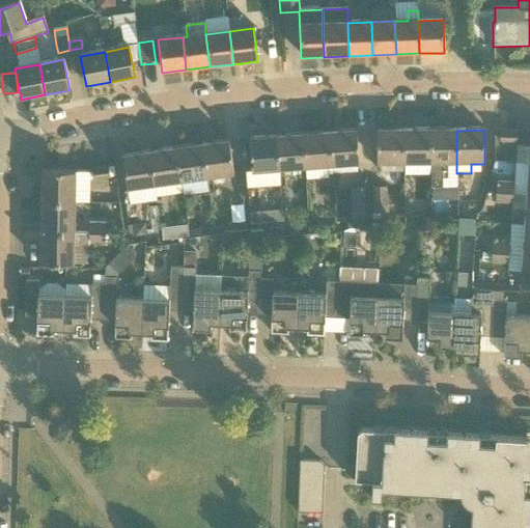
[(378,164),(403,164),(403,131),(377,131),(378,164)]
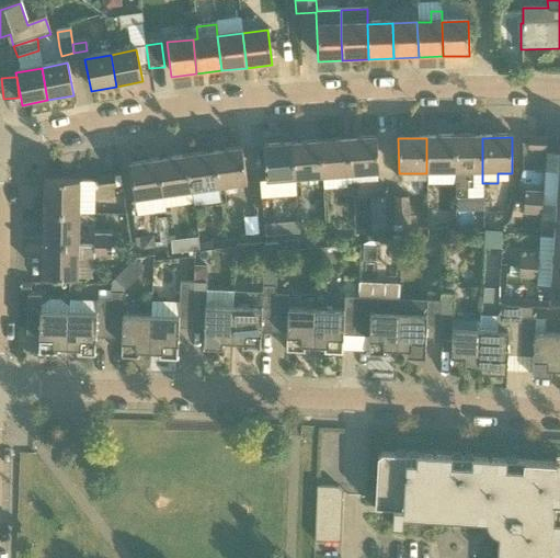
[(426,173),(427,173),(427,184),(441,184),(441,173),(454,173),(455,173),(455,138),(426,138),(426,173)]
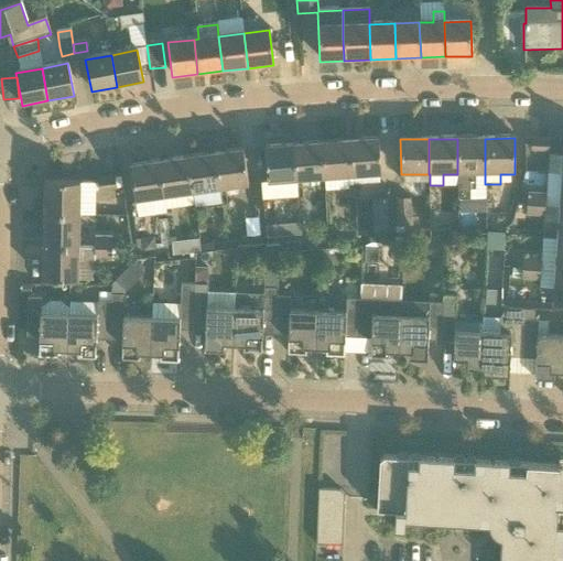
[(485,139),(457,139),(457,174),(456,174),(457,202),(475,202),(475,184),(485,184),(485,139)]
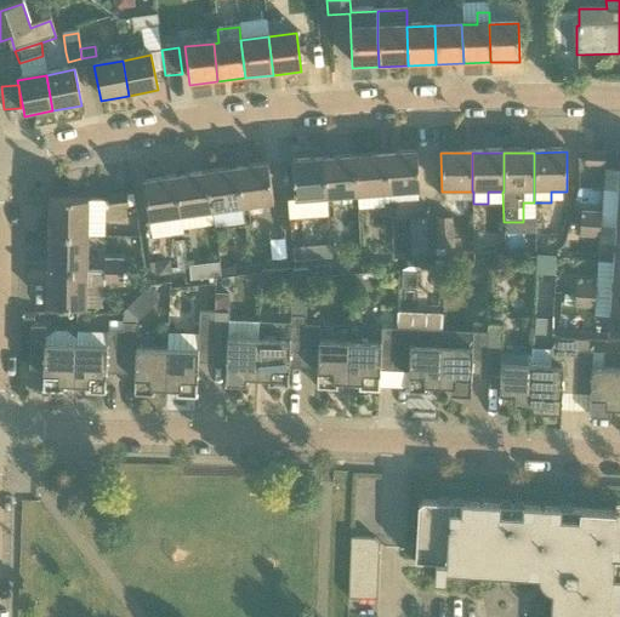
[(386,156),(388,195),(420,193),(416,154),(386,156)]
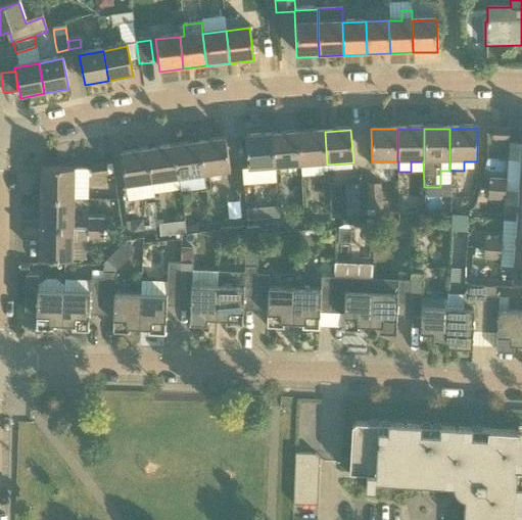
[(510,132),(492,131),(492,140),(509,142),(510,132)]
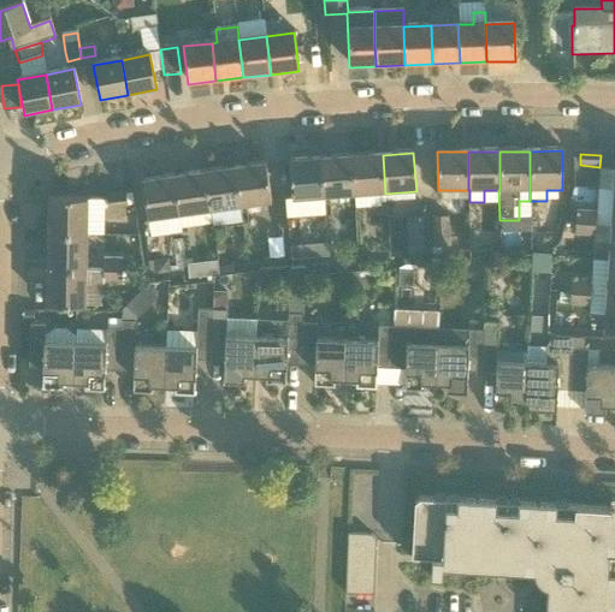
[(354,196),(385,194),(383,155),(352,158),(354,196)]
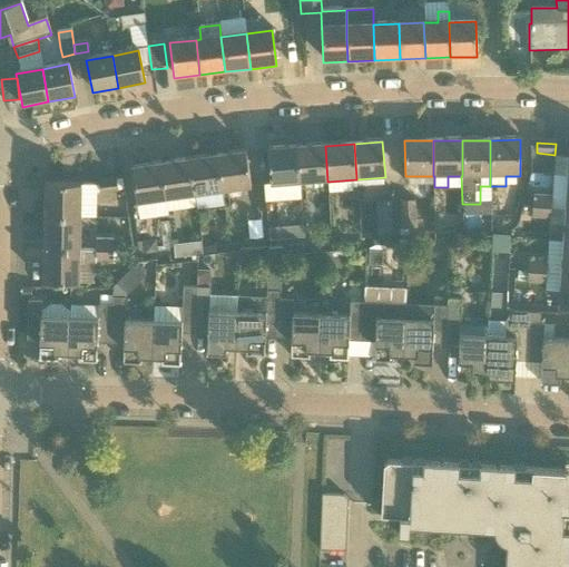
[(298,184),(327,182),(325,146),(296,147),(298,184)]
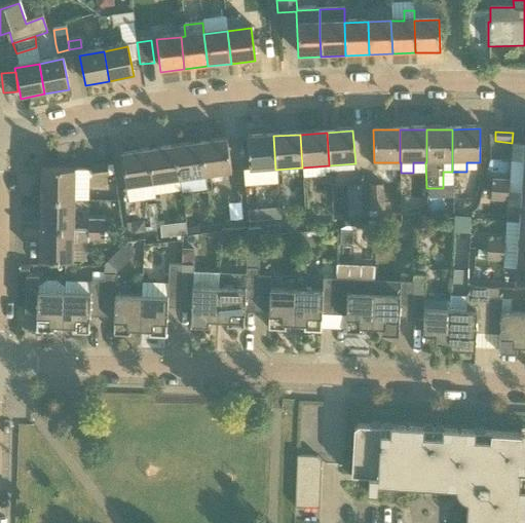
[(277,186),(275,170),(273,136),(247,138),(249,172),(244,172),(246,188),(277,186)]
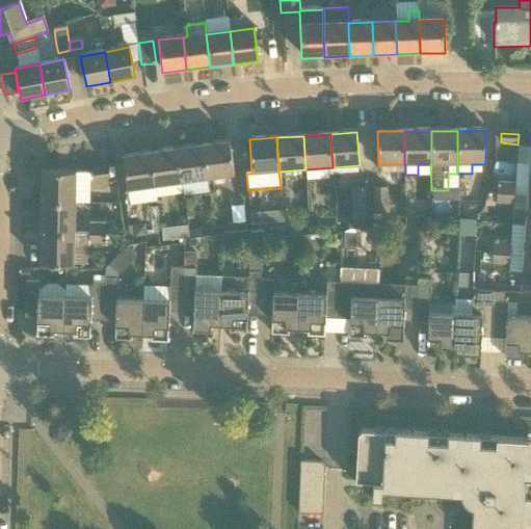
[(227,188),(226,177),(234,176),(229,142),(202,147),(207,180),(206,180),(207,191),(227,188)]
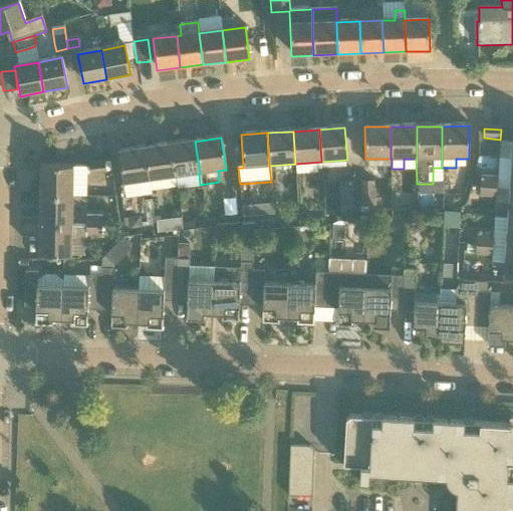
[(175,177),(199,174),(200,174),(195,142),(170,145),(175,177)]
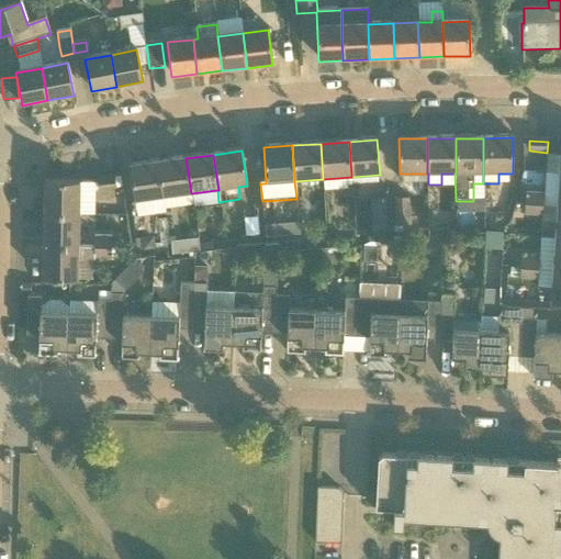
[(161,198),(191,193),(186,158),(157,163),(161,198)]
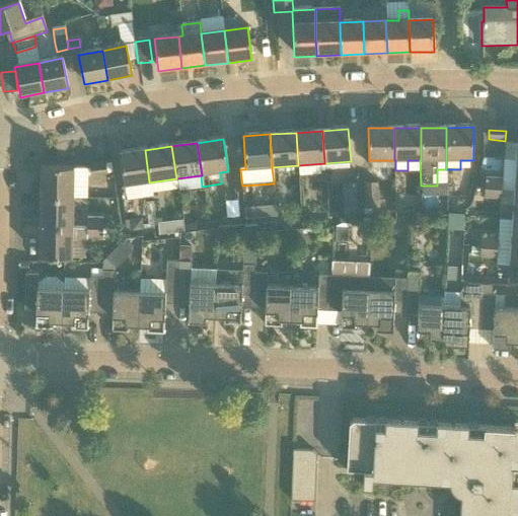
[(124,186),(149,182),(145,150),(120,153),(124,186)]
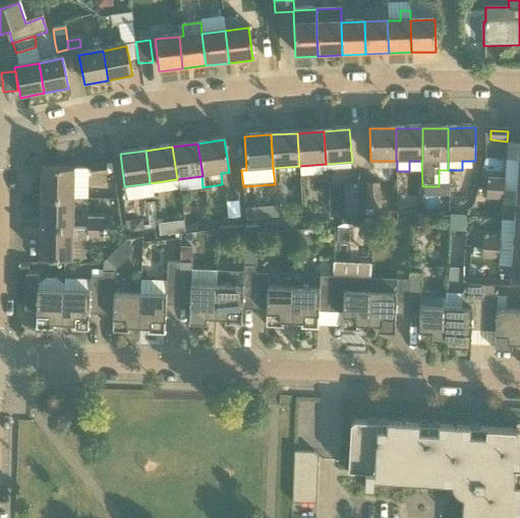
[(92,178),(108,176),(112,175),(111,165),(90,168),(92,178)]
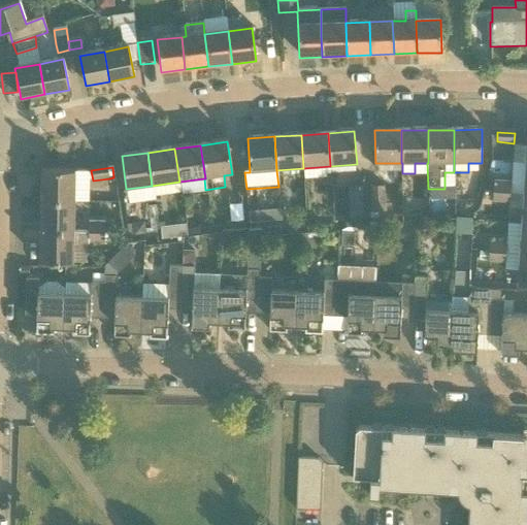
[(74,203),(74,172),(41,172),(41,203),(74,203)]
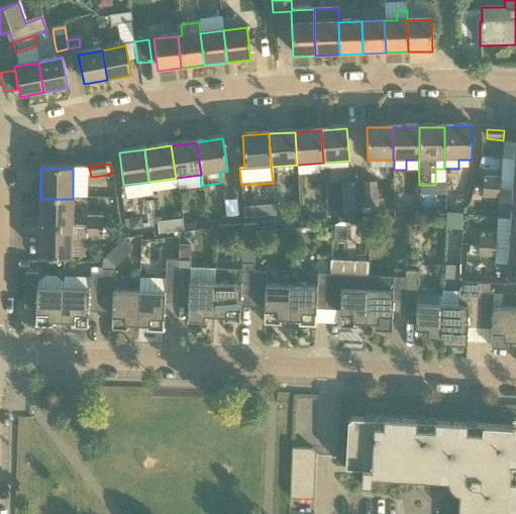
[(483,189),(499,190),(499,180),(483,179),(483,189)]
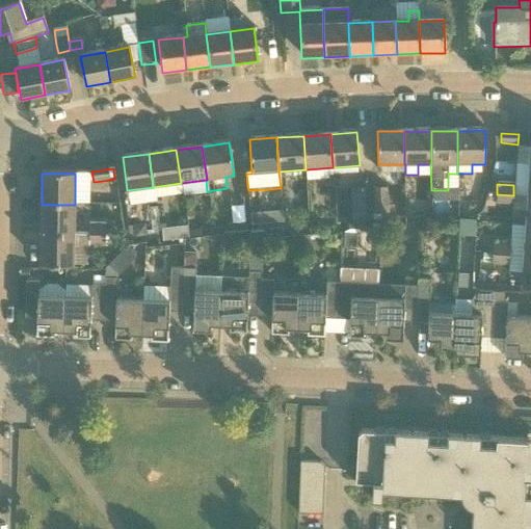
[(366,232),(365,221),(364,190),(351,190),(352,221),(348,227),(348,232),(366,232)]
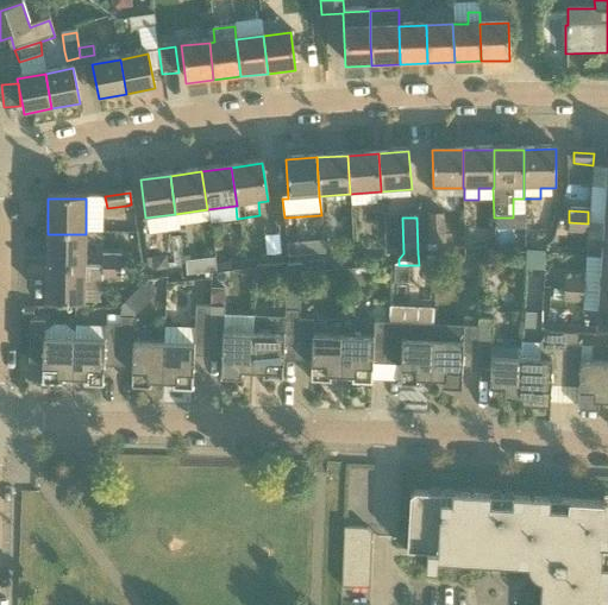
[(442,246),(443,246),(442,218),(427,218),(430,247),(427,247),(427,254),(442,253),(442,246)]
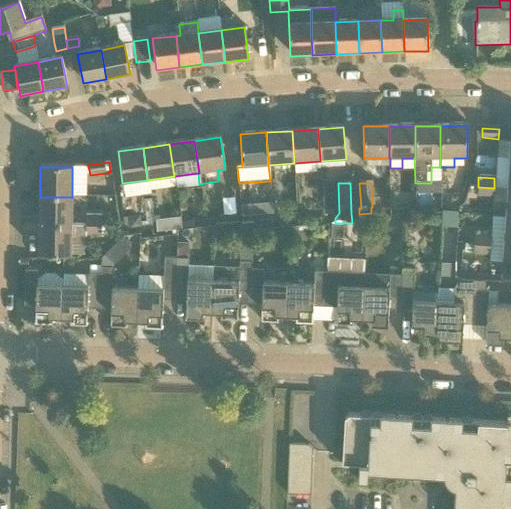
[(478,187),(477,198),(493,199),(494,188),(478,187)]
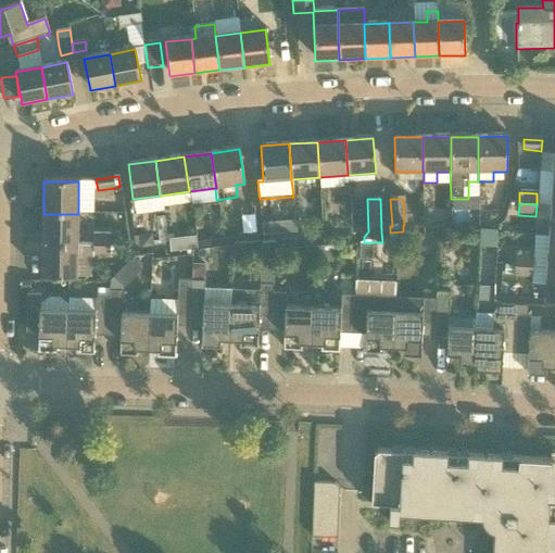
[(77,247),(78,214),(43,214),(42,246),(77,247)]
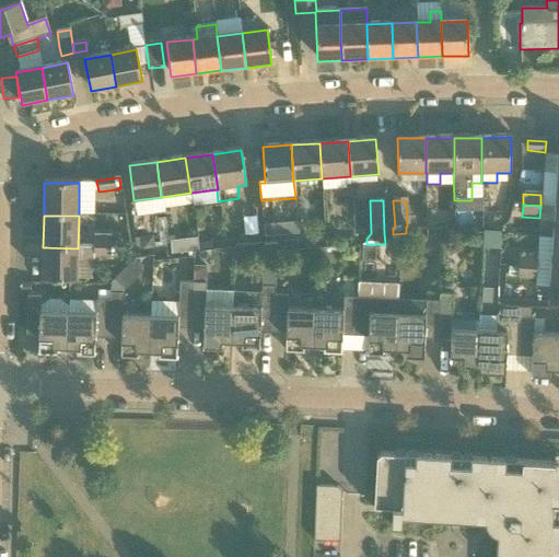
[(94,238),(94,248),(111,248),(111,238),(94,238)]
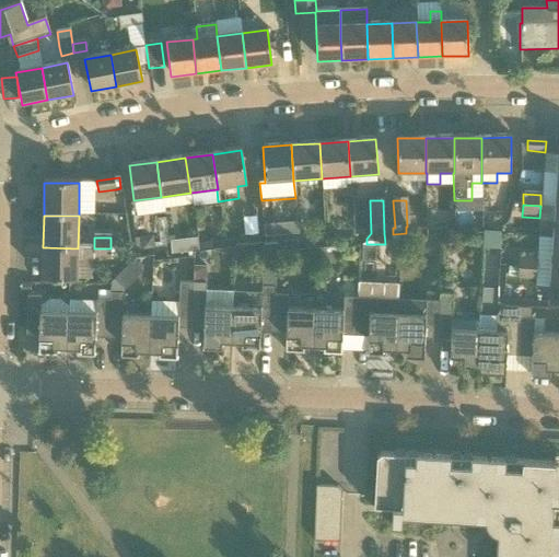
[(94,248),(78,248),(43,247),(43,280),(77,281),(78,262),(93,262),(93,259),(111,260),(111,248),(94,248)]
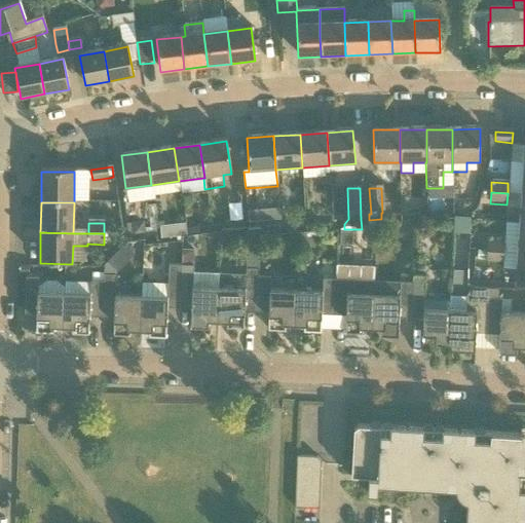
[(485,253),(503,254),(504,244),(486,243),(485,253)]
